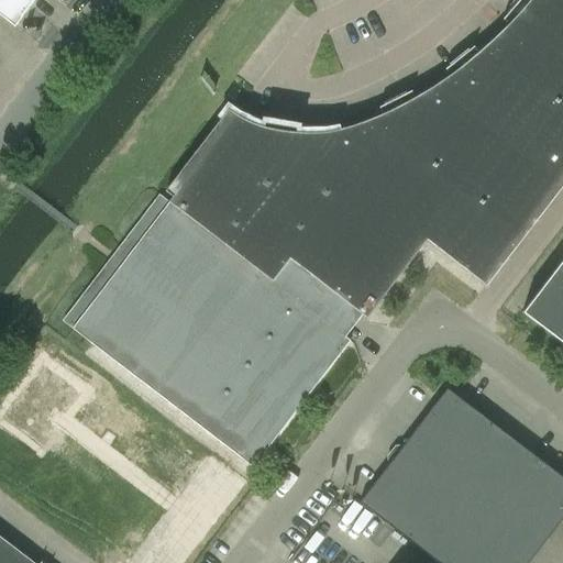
[(0,0),(0,15),(14,26),(34,0),(0,0)]
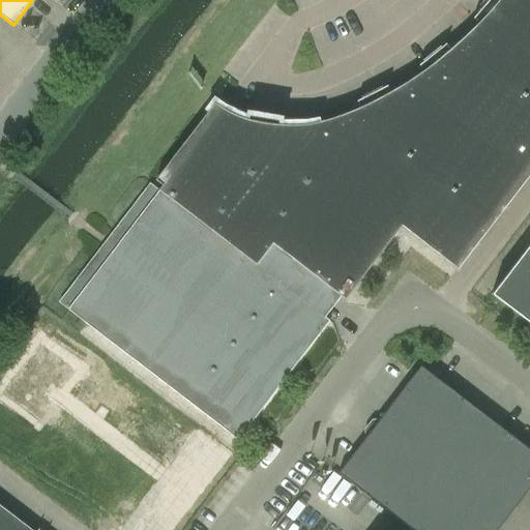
[(529,0),(497,0),(494,5),(490,9),(482,18),(474,27),(465,35),(455,45),(447,52),(438,59),(429,66),(420,72),(410,80),(401,85),(391,91),(381,97),(373,101),(367,104),(359,108),(353,111),(341,115),(334,117),(326,119),(316,122),(312,123),(305,124),(298,125),(291,125),(286,125),(277,125),(268,124),(262,123),(253,121),(244,118),(238,116),(225,112),(214,104),(155,180),(162,185),(158,189),(158,190),(67,310),(237,440),(329,321),(402,227),(458,269),(529,174),(529,0)]
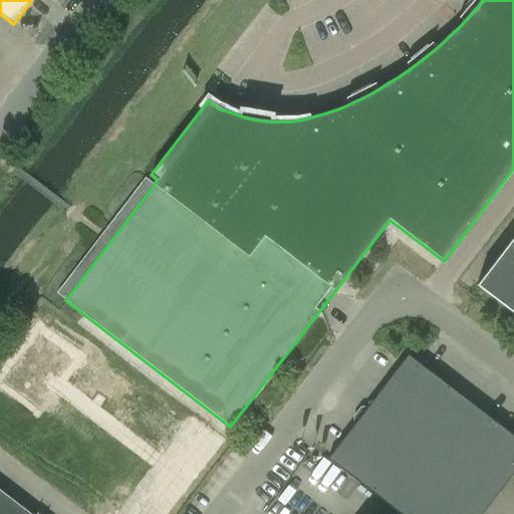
[(513,235),(476,285),(513,314),(513,235)]
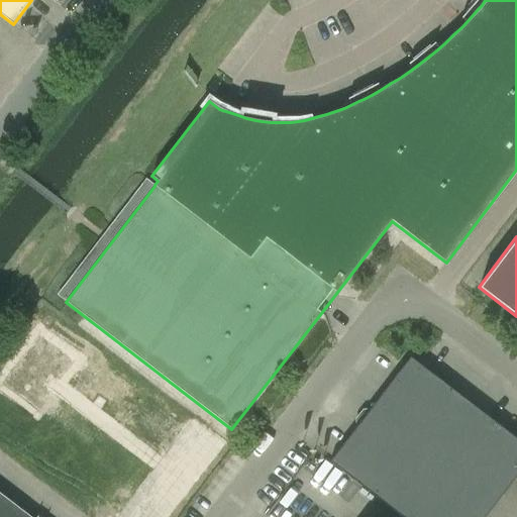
[(6,382),(40,408),(79,358),(43,332),(6,382)]
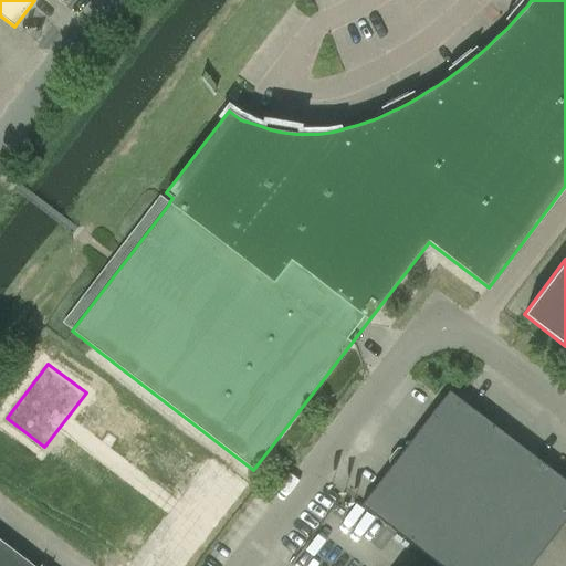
[(429,558),(435,549),(516,443),(449,390),(360,505),(429,558)]
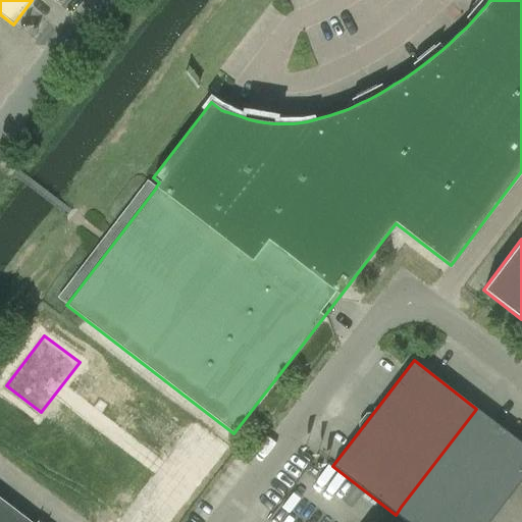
[(521,442),(476,409),(401,507),(396,515),(405,521),(488,521),(521,479),(521,442)]
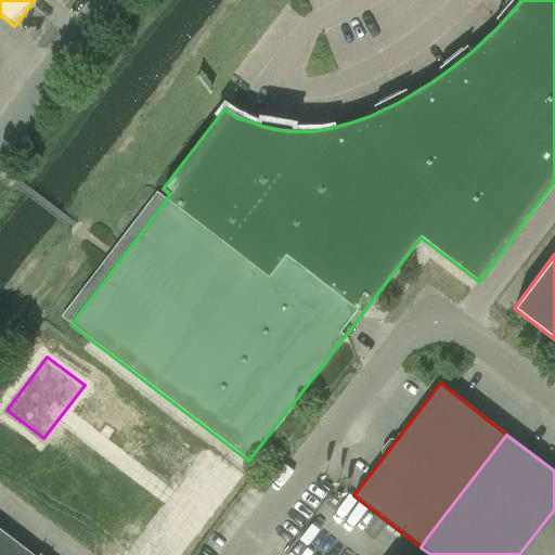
[(33,554),(0,529),(0,554),(33,554)]
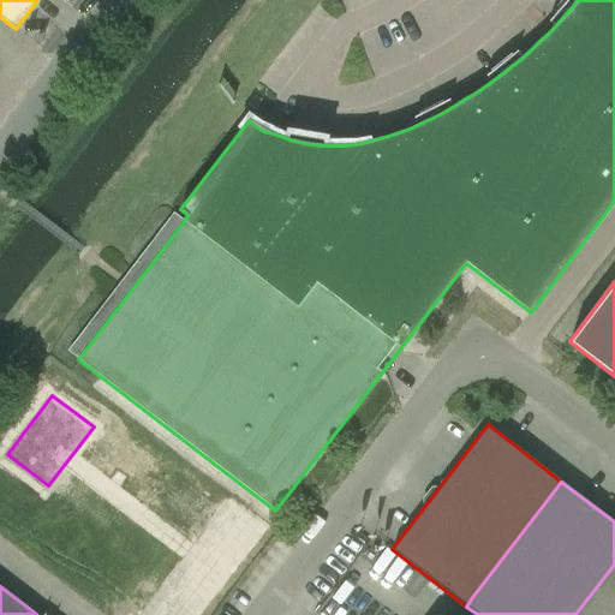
All buildings are outlined.
